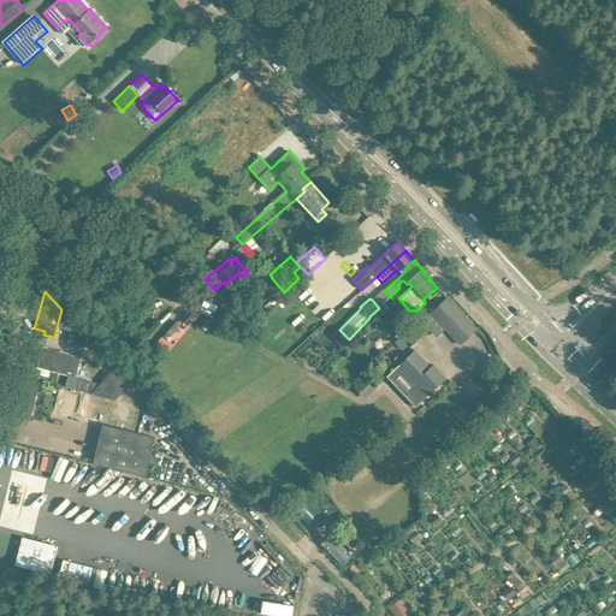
[(438,337),(443,332),(445,330),(460,345),(477,330),(446,298),(422,321),(438,337)]
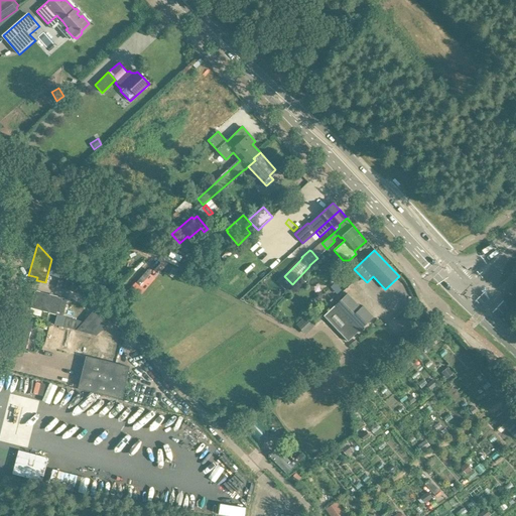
[(168,262),(161,259),(159,261),(160,262),(157,266),(158,266),(161,270),(168,262)]
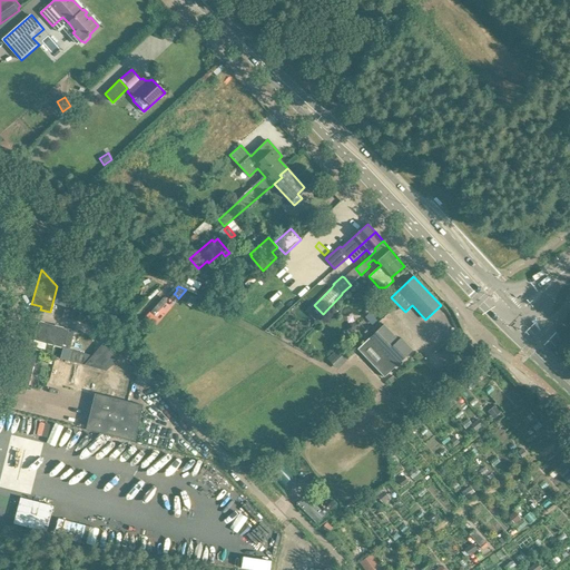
[(186,293),(182,301),(193,306),(197,298),(186,293)]
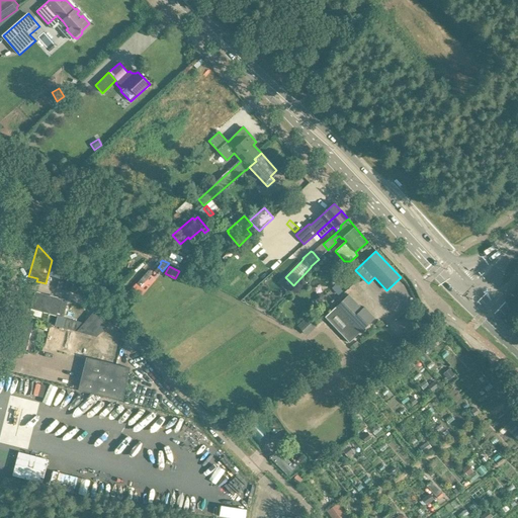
[(71,291),(73,282),(62,270),(57,288),(71,291)]
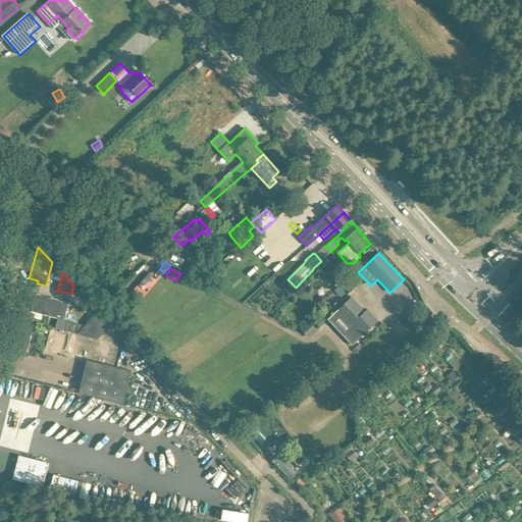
[(147,293),(157,280),(154,278),(152,277),(142,289),(146,293),(147,293)]
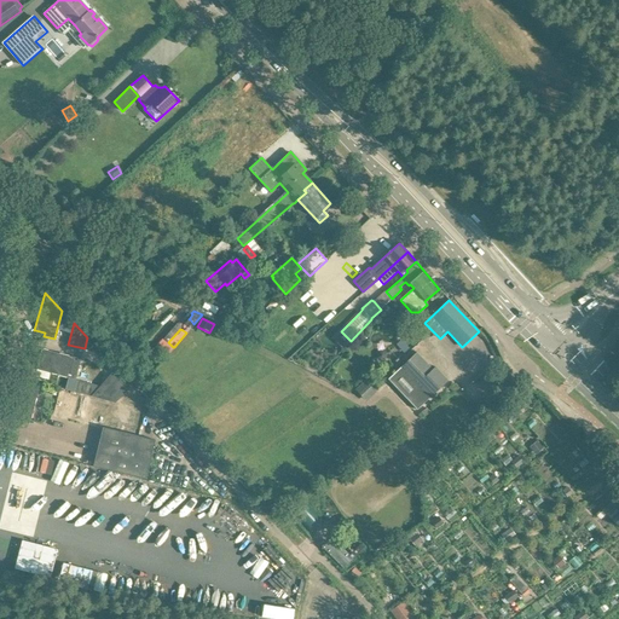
[(401,341),(397,345),(404,353),(409,350),(401,341)]
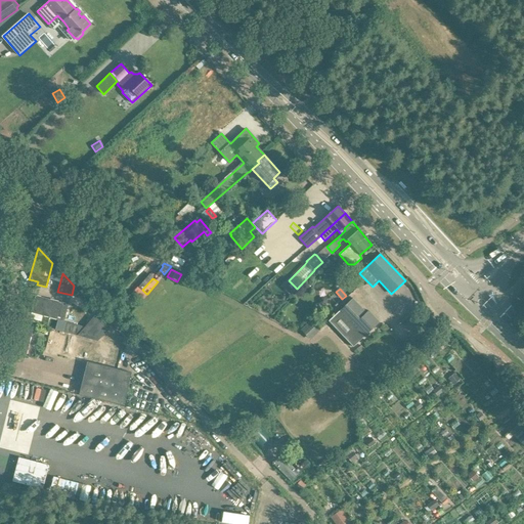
[(69,304),(36,295),(31,312),(64,321),(69,304)]
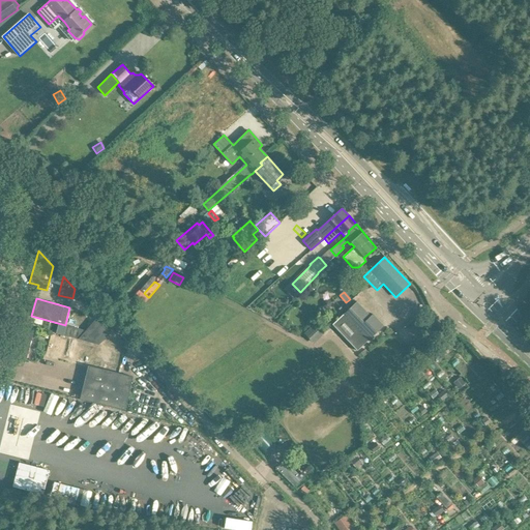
[(355,351),(381,327),(357,301),(331,325),(355,351)]
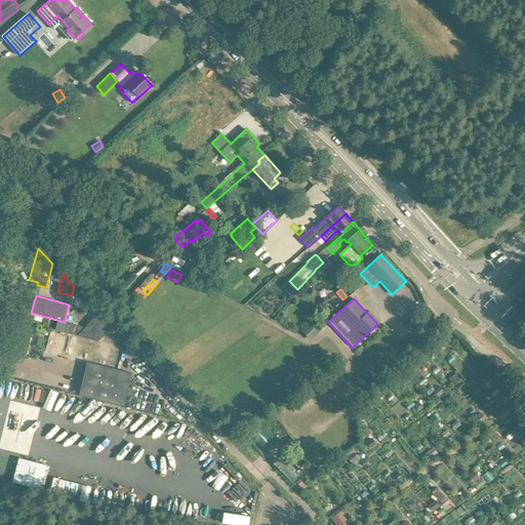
[(97,340),(112,327),(98,312),(84,328),(65,323),(63,331),(97,340)]
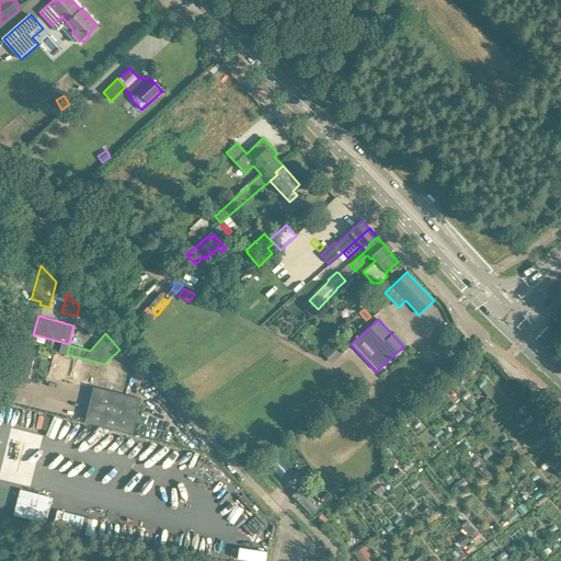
[(331,363),(340,355),(331,345),(322,353),(331,363)]
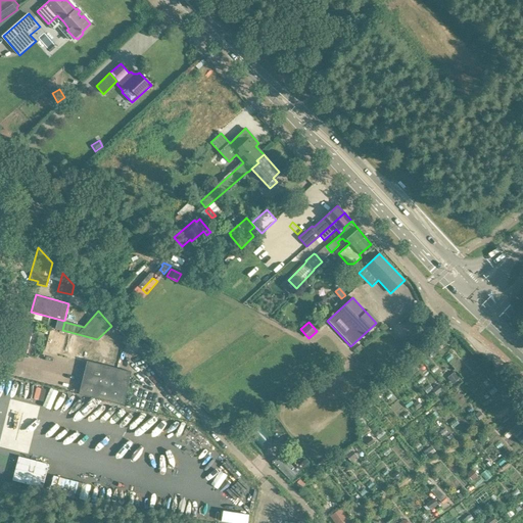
[(81,360),(86,343),(47,333),(43,349),(81,360)]
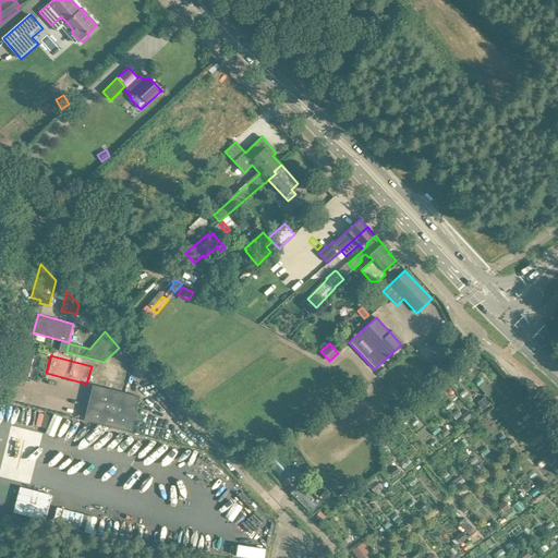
[(93,385),(84,420),(109,426),(132,432),(140,397),(93,385)]
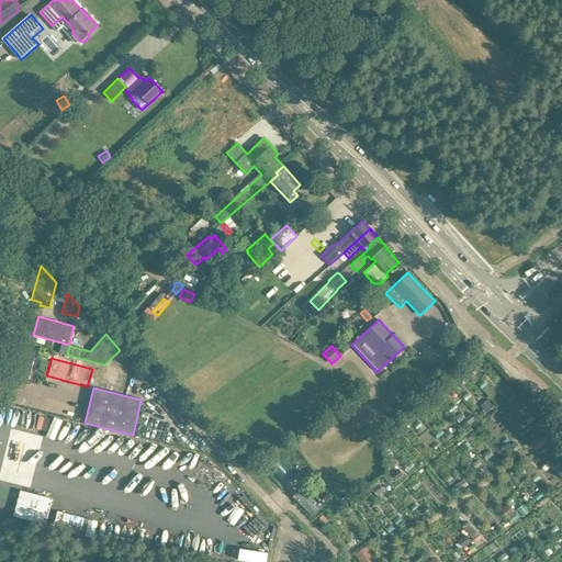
[(12,424),(45,435),(51,419),(18,407),(12,424)]
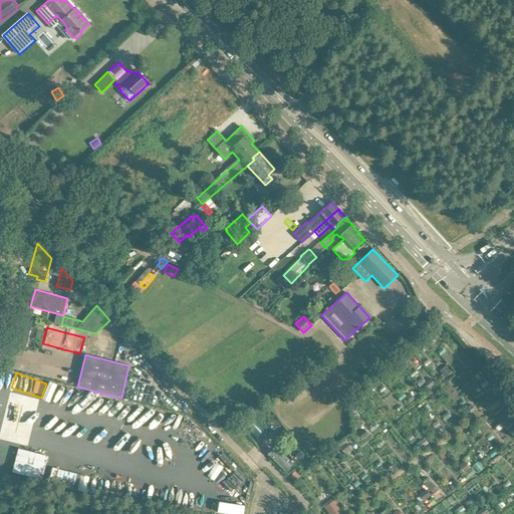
[(253,417),(243,427),(257,443),(268,433),(253,417)]
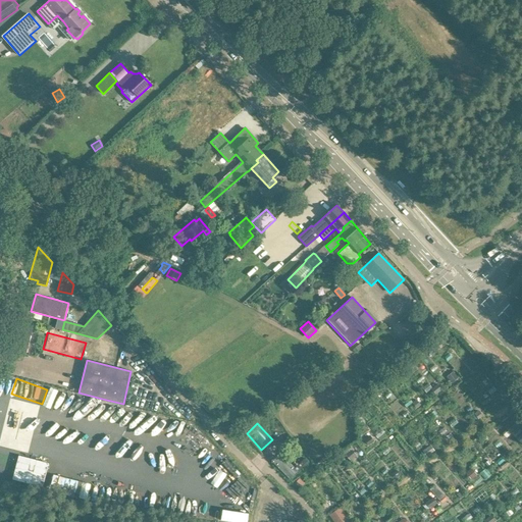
[(18,456),(12,479),(42,487),(48,463),(18,456)]
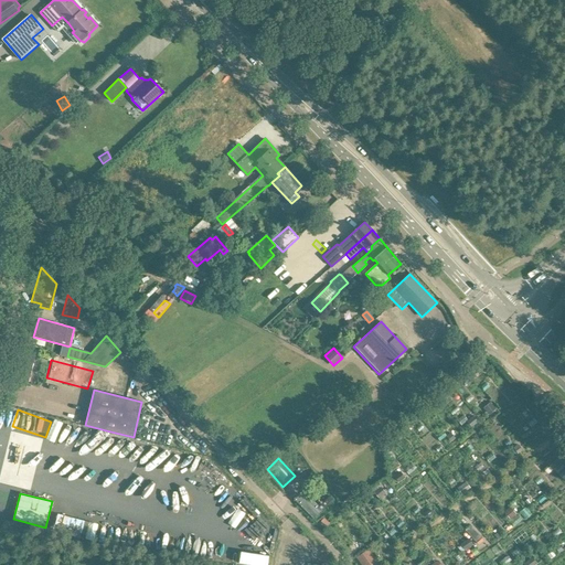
[(299,494),(294,500),(313,520),(333,500),(329,497),(319,507),(312,499),(308,503),(299,494)]
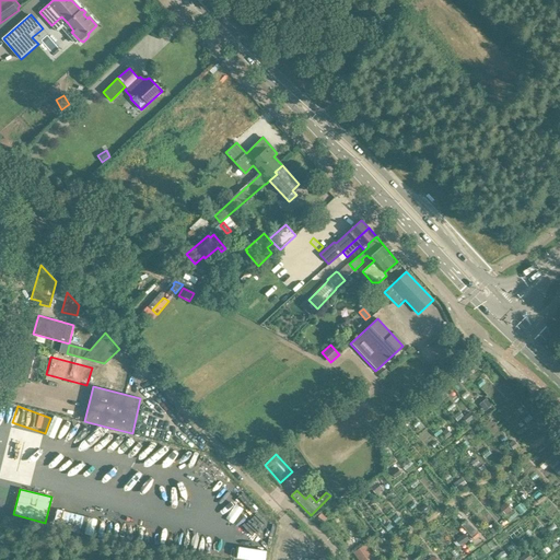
[(470,536),(475,531),(466,522),(461,526),(470,536)]
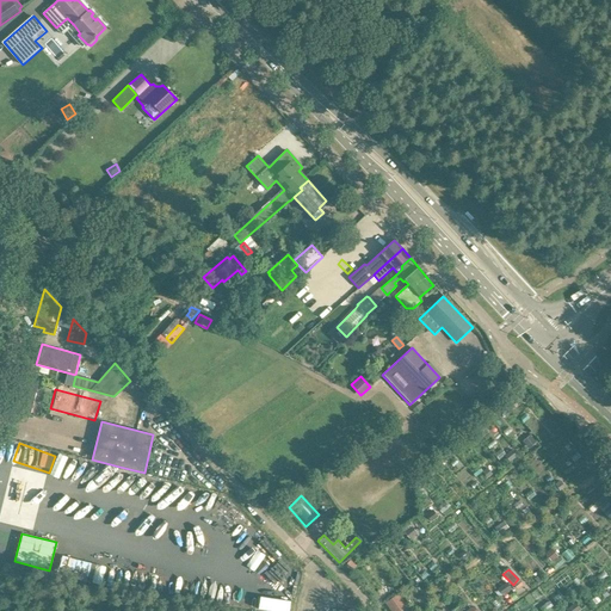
[(386,604),(390,610),(400,610),(407,606),(397,593),(386,604)]
